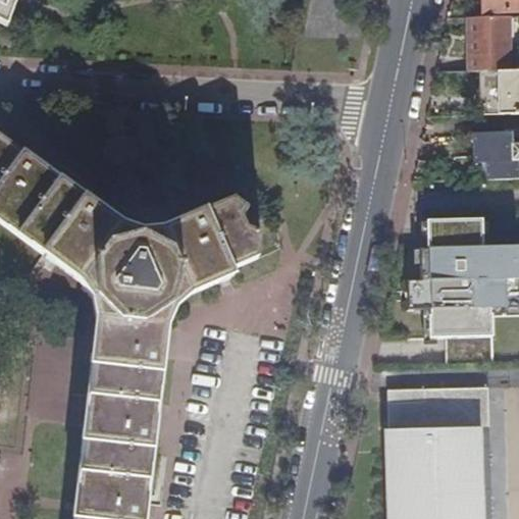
[(481,0),(482,9),(518,7),(518,0),(481,0)]
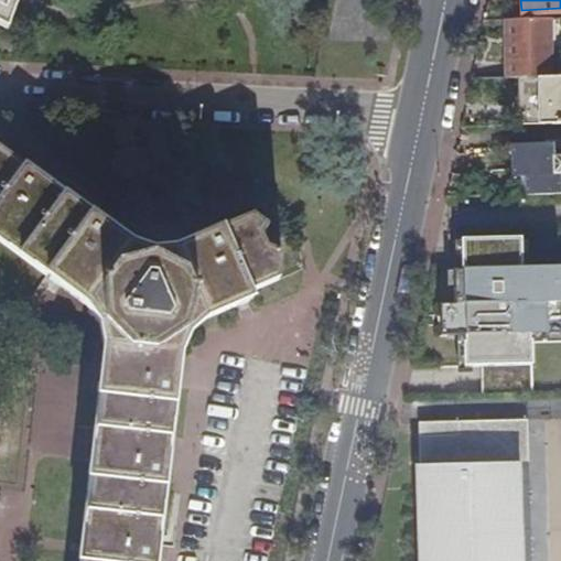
[(506,73),(519,73),(551,72),(549,14),(504,15),(506,73)]
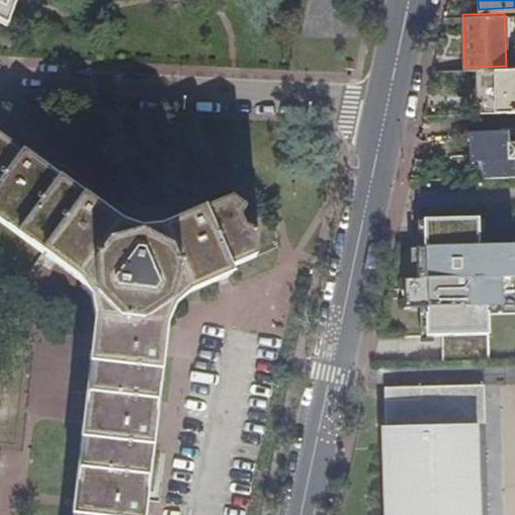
[(477,67),(478,112),(514,110),(514,66),(506,66),(477,67)]
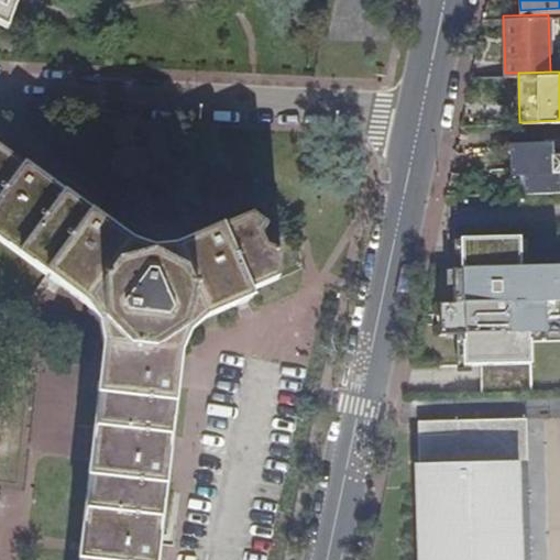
[(527,172),(527,189),(559,188),(559,152),(551,153),(552,146),(546,141),(511,142),(512,172),(527,172)]
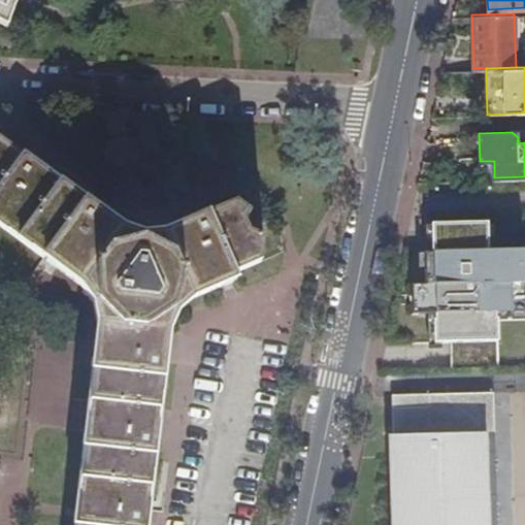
[(238,217),(247,209),(230,201),(159,231),(151,233),(140,233),(129,231),(121,225),(14,148),(0,136),(0,216),(19,230),(14,236),(18,238),(23,233),(44,249),(40,255),(43,258),(47,261),(54,266),(58,259),(79,275),(76,282),(78,283),(84,277),(89,282),(95,295),(91,297),(92,300),(96,297),(103,312),(103,320),(96,320),(92,360),(91,367),(98,368),(94,397),(88,397),(87,412),(85,429),(83,443),(90,444),(87,472),(79,472),(78,476),(86,477),(84,504),(75,504),(74,510),(74,514),(73,522),(80,521),(79,524),(143,524),(165,327),(160,327),(161,318),(168,307),(173,312),(175,307),(170,304),(178,293),(185,290),(187,296),(192,294),(190,287),(215,276),(218,284),(222,282),(232,277),(231,269),(257,258),(259,234),(244,230),(238,217)]
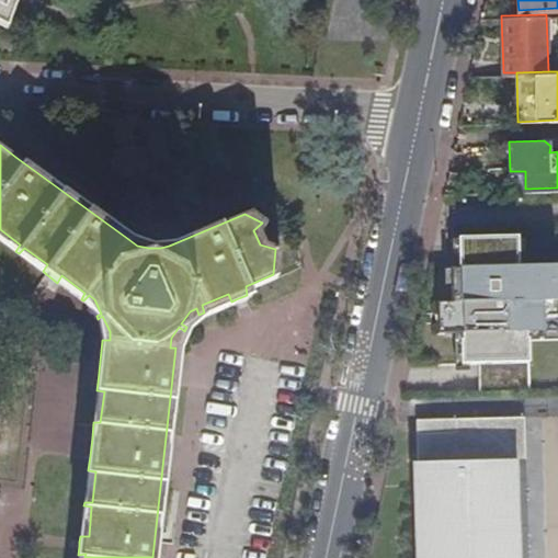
[(457,264),(450,264),(450,299),(443,299),(443,329),(460,329),(460,336),(459,336),(459,360),(477,360),(527,357),(526,333),(522,333),(522,328),(557,327),(557,262),(517,263),(516,234),(457,235),(457,264)]
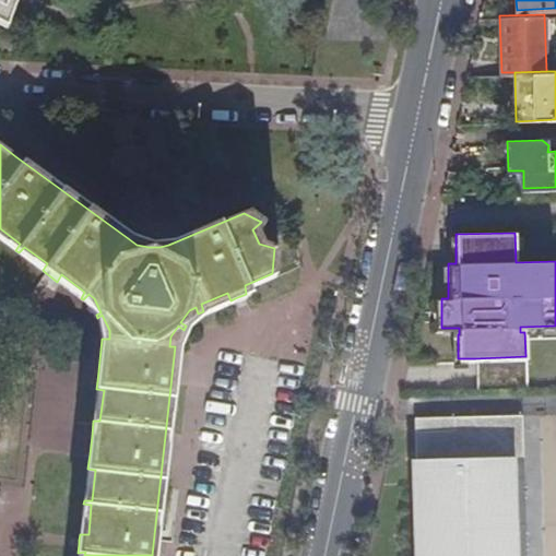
[(525,356),(475,358),(476,390),(525,389),(525,356)]
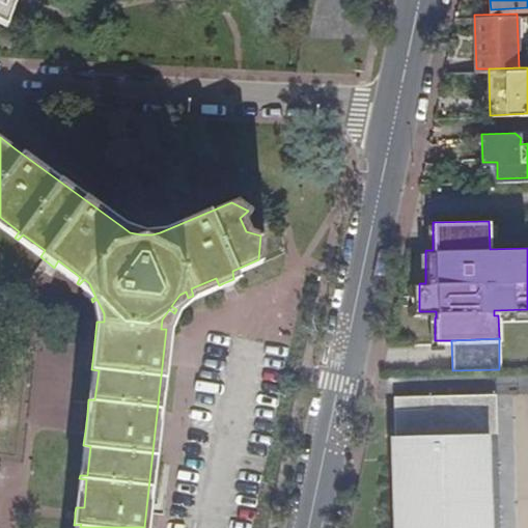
[(392,396),(394,440),(396,527),(499,527),(495,393),(392,396)]
